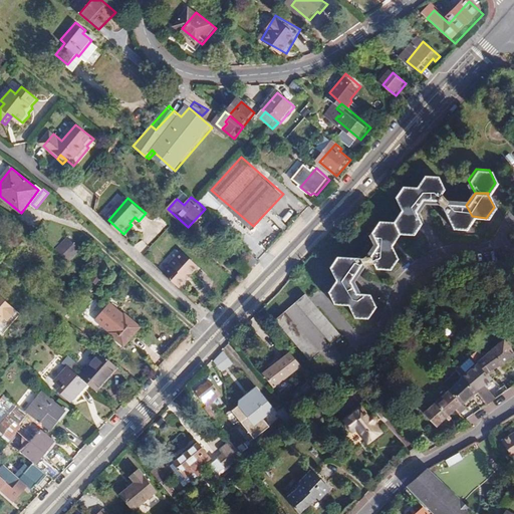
[(472,216),(466,205),(452,204),(445,214),(450,227),(464,228),(472,216)]
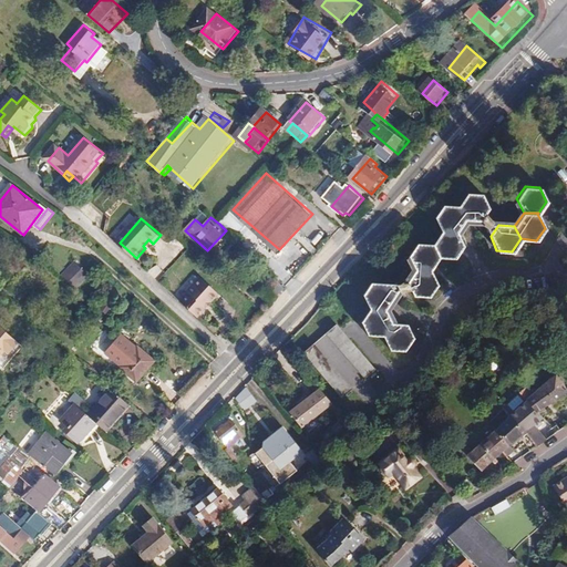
[(441,230),(433,243),(440,257),(455,258),(464,245),(456,232),(441,230)]
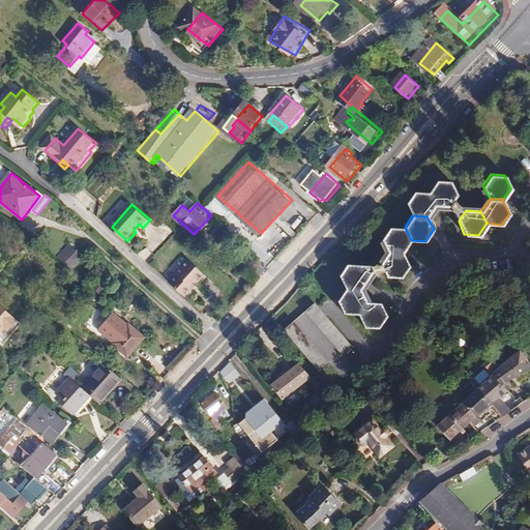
[(139,224),(134,230),(136,232),(138,234),(143,228),(139,224)]
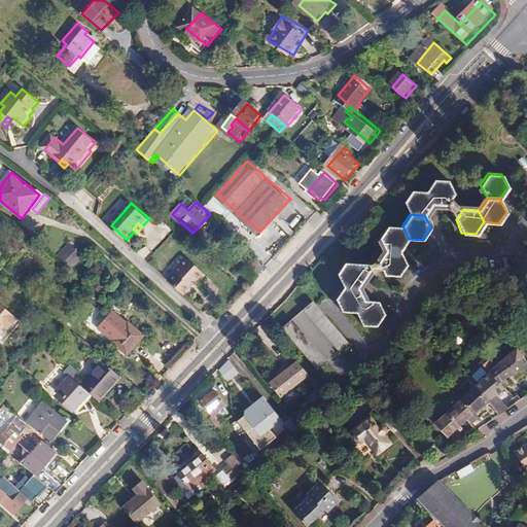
[(380,238),(386,249),(400,250),(409,239),(402,225),(389,225),(380,238)]
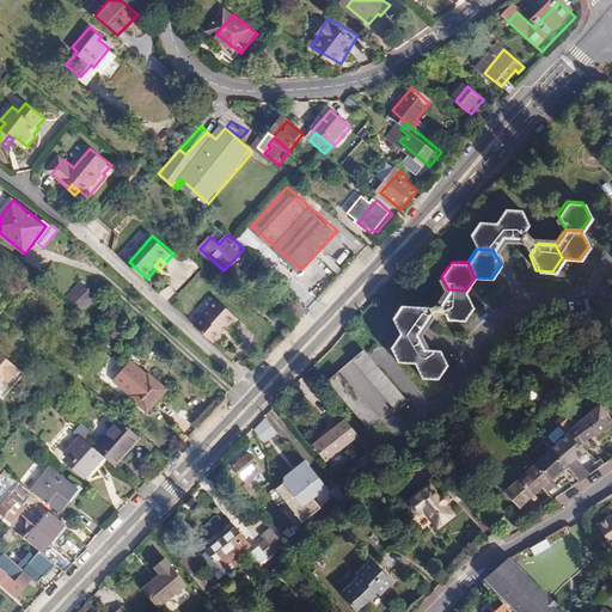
[(67,295),(84,312),(98,298),(83,281),(67,295)]
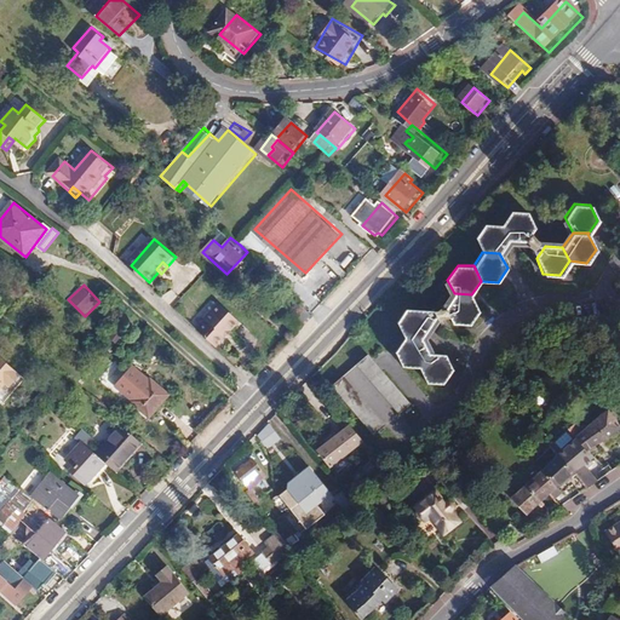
[(471,294),(454,293),(445,309),(452,322),(470,323),(478,310),(471,294)]
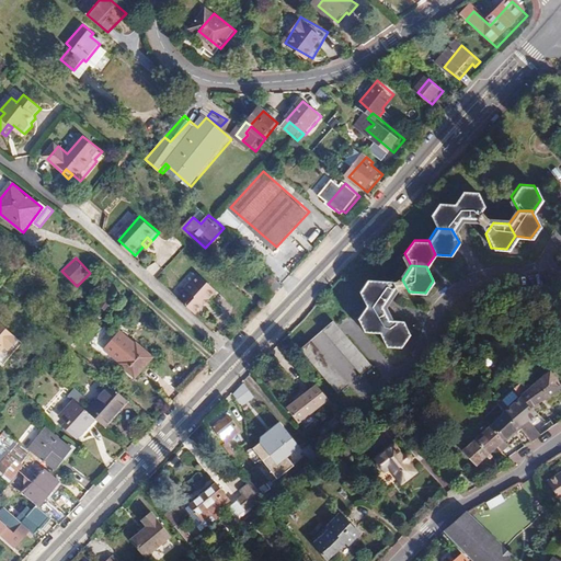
[(183,298),(201,313),(220,289),(202,273),(190,286),(192,288),(183,298)]
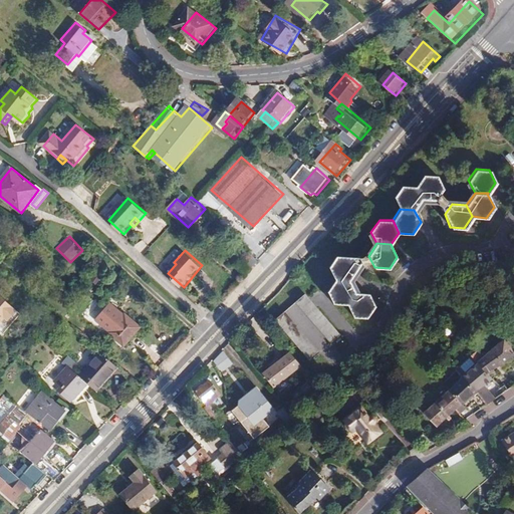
[(328,266),(335,279),(348,279),(355,268),(349,254),(336,254),(328,266)]
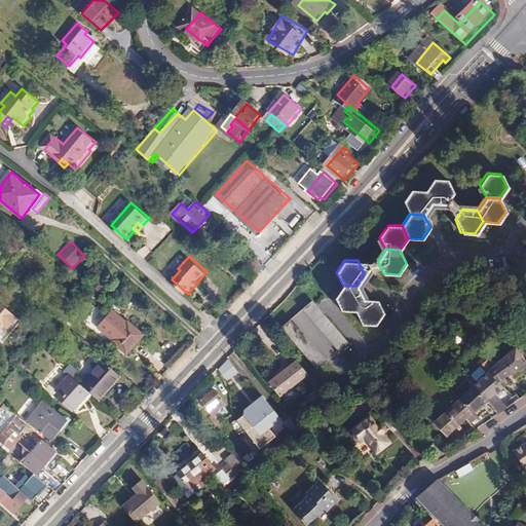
[(269,266),(264,262),(256,271),(261,275),(269,266)]
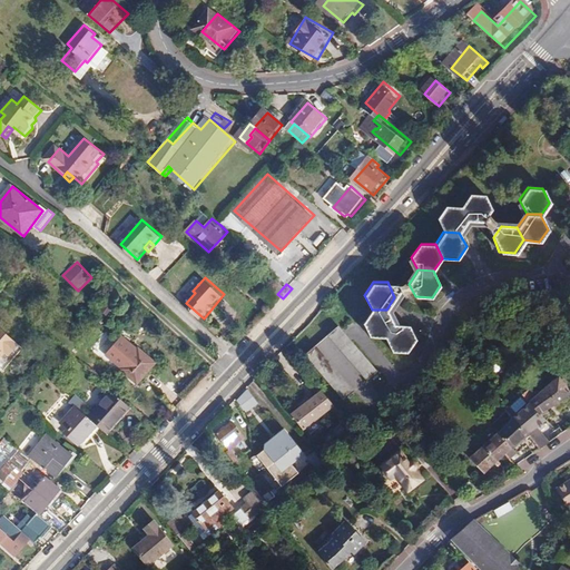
[(386,310),(372,310),(363,322),(370,335),(385,336),(393,323),(386,310)]
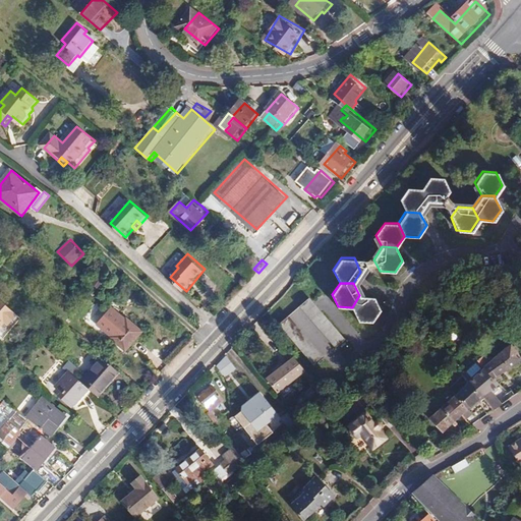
[(359,295),(352,307),(358,321),(372,321),(380,309),(373,296),(359,295)]
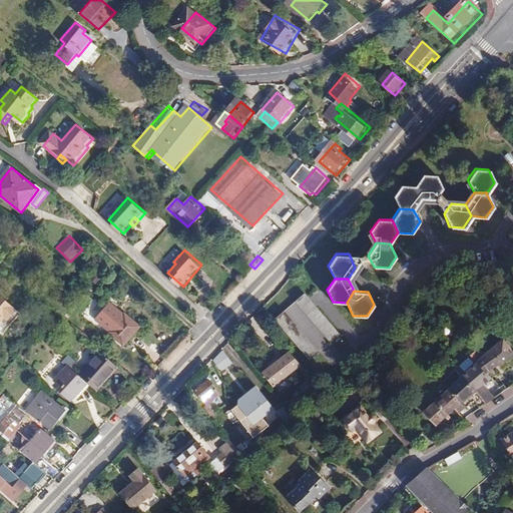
[(304,292),(275,318),(310,359),(340,332),(304,292)]
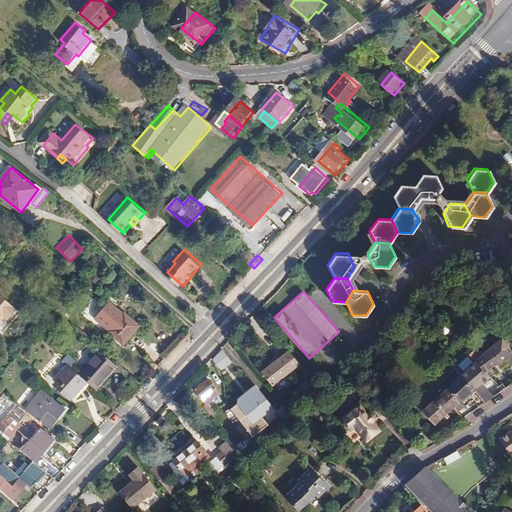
[(9,317),(13,321),(22,311),(3,294),(0,298),(0,326),(0,327),(9,317)]
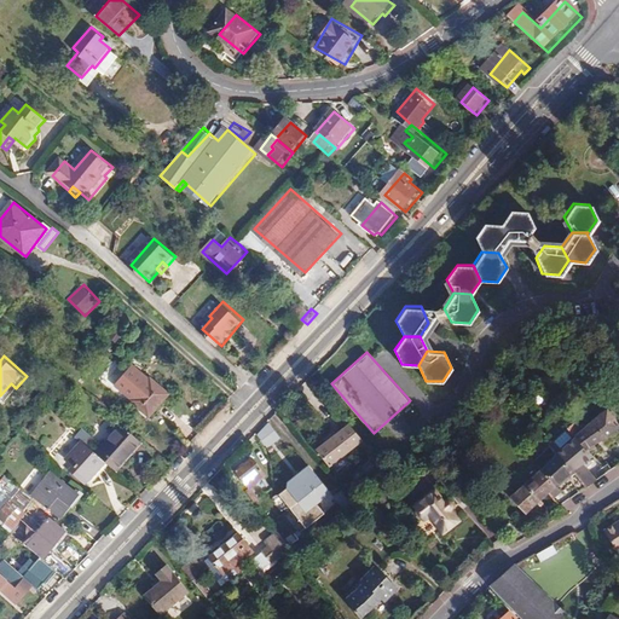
[(169,394),(132,363),(114,385),(149,416),(169,394)]
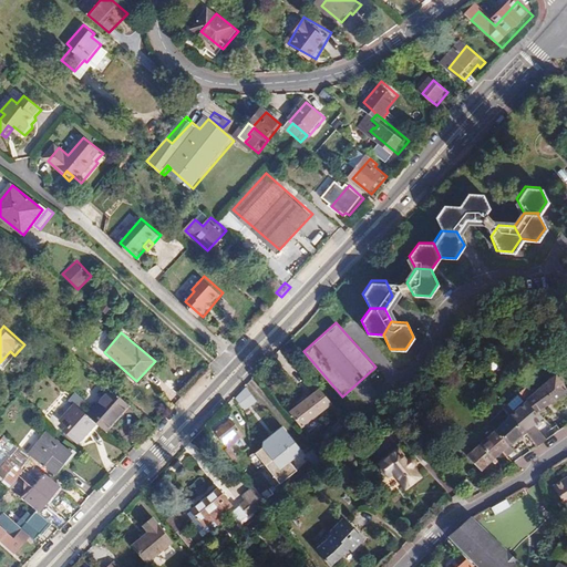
[(523,433),(535,447),(546,440),(533,424),(537,421),(534,418),(539,413),(547,406),(553,412),(556,410),(555,408),(560,402),(557,399),(566,390),(554,375),(540,387),(524,401),(525,403),(508,418),(523,433)]
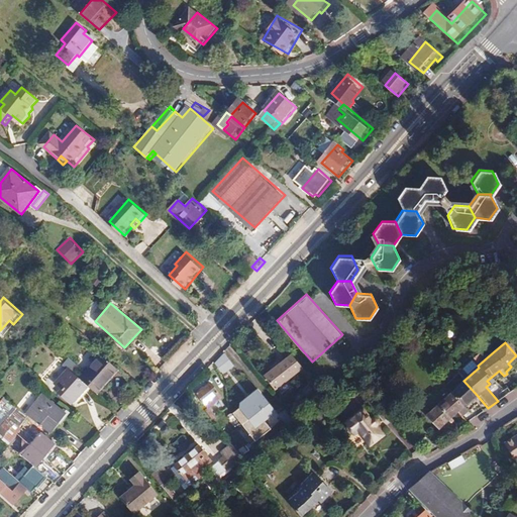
[(457,351),(446,362),(451,368),(462,356),(457,351)]
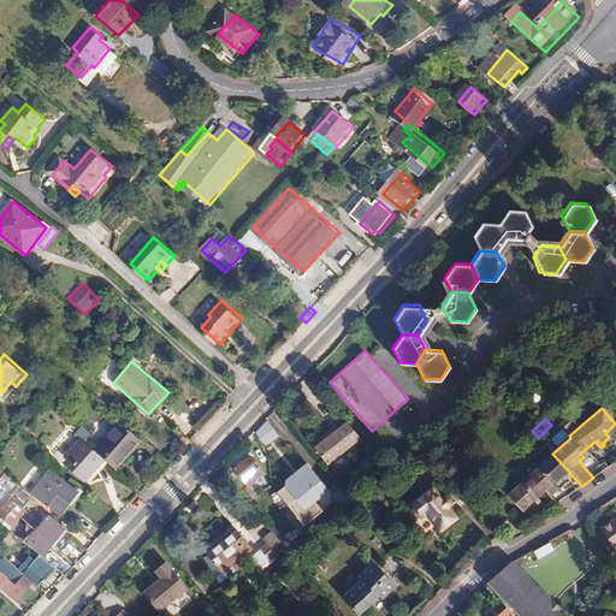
[(255,432),(267,446),(280,436),(270,421),(255,432)]
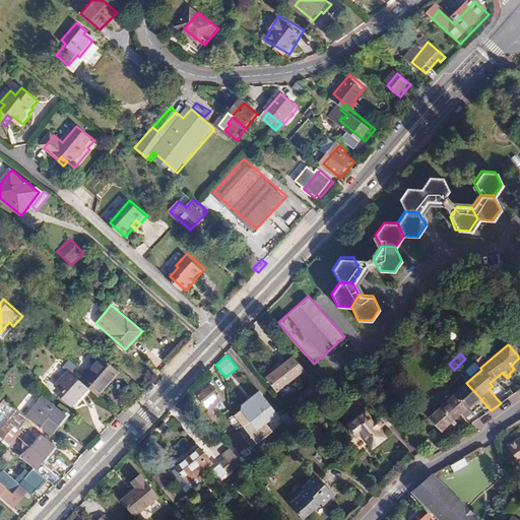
[(307,371),(293,355),(265,376),(276,390),(302,370),(304,372),(307,371)]
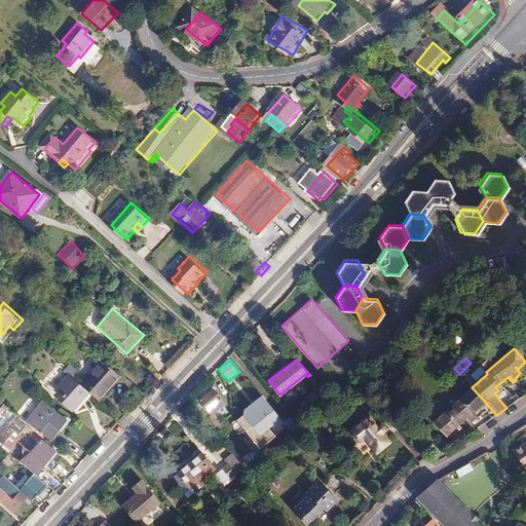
[(88,386),(104,401),(123,378),(108,365),(88,386)]
